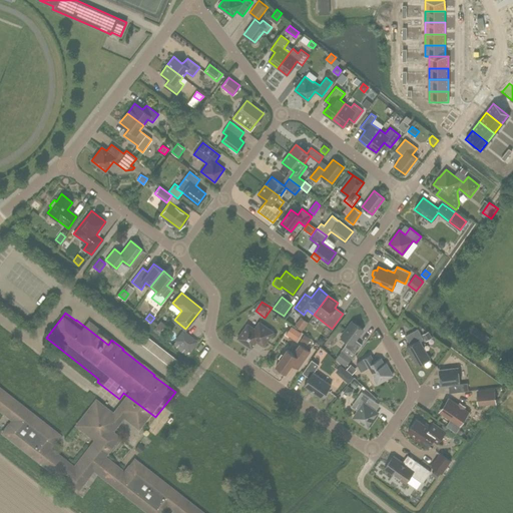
[(305,330),(311,322),(304,316),(298,324),(305,330)]
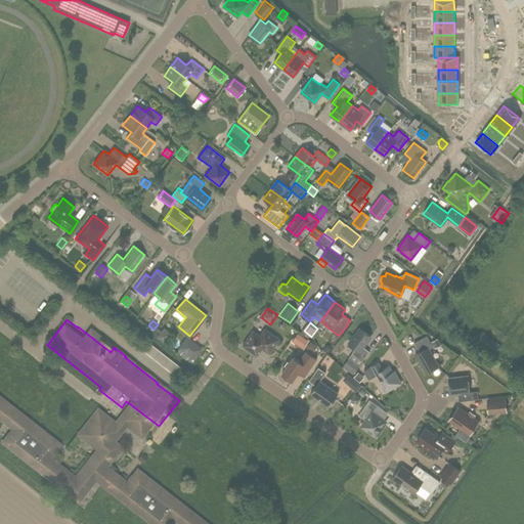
[(157,336),(164,343),(172,334),(164,328),(157,336)]
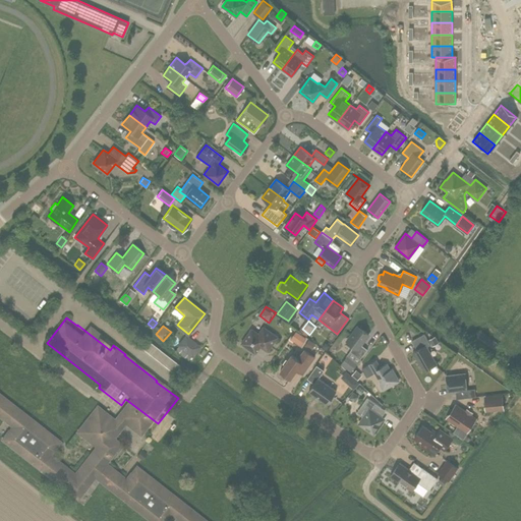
[(350,351),(360,359),(367,349),(361,344),(368,334),(358,326),(347,341),(353,346),(350,351)]
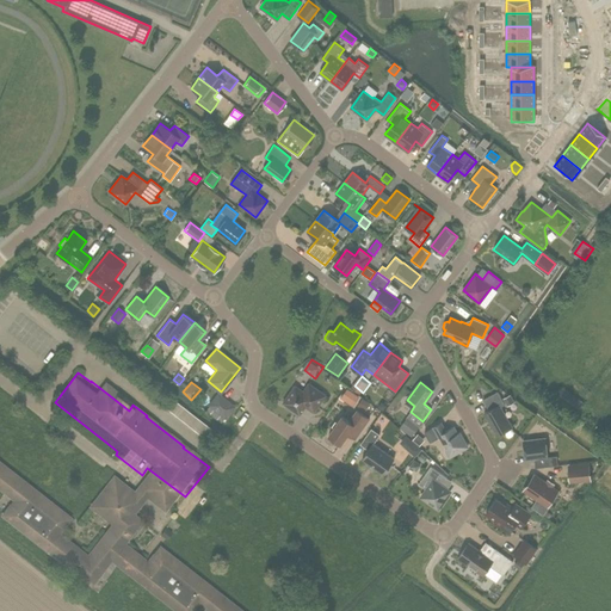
[(326,395),(309,383),(303,392),(295,386),(283,402),(300,414),(306,406),(314,412),(326,395)]
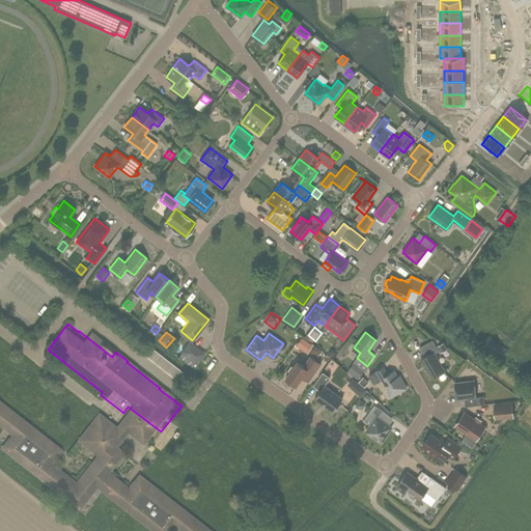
[(312,344),(302,336),(296,345),(307,353),(312,344)]
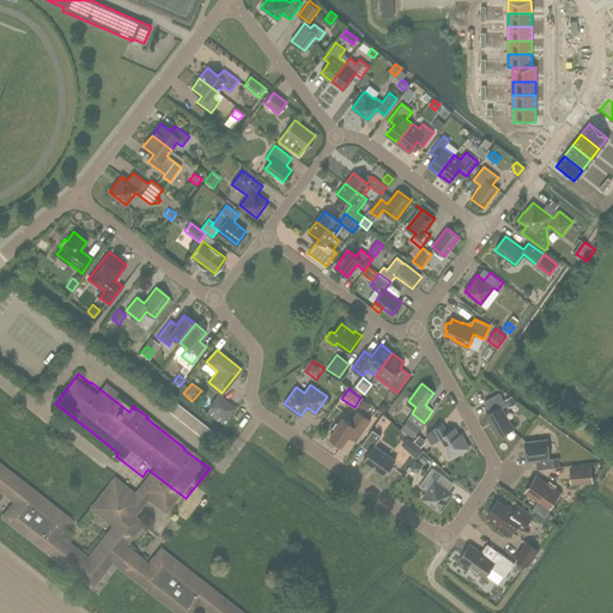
[(565,389),(558,399),(578,413),(586,404),(565,389)]
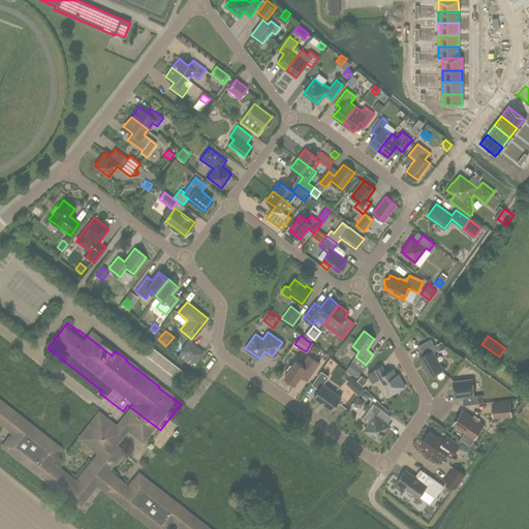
[(437,349),(431,339),(417,346),(424,355),(418,358),(430,377),(436,373),(439,378),(441,378),(444,376),(445,374),(433,351),(437,349)]
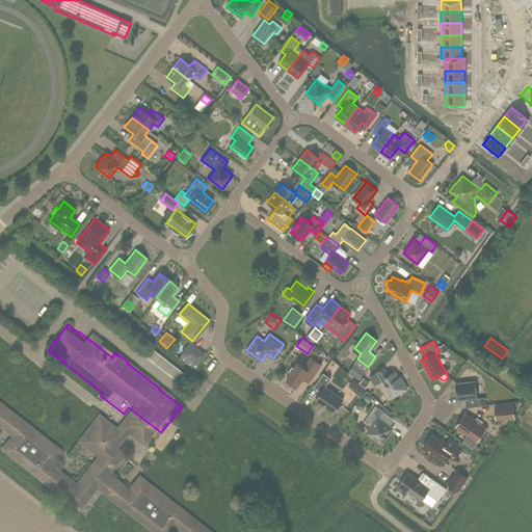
[(183,352),(195,363),(204,353),(190,343),(183,352)]
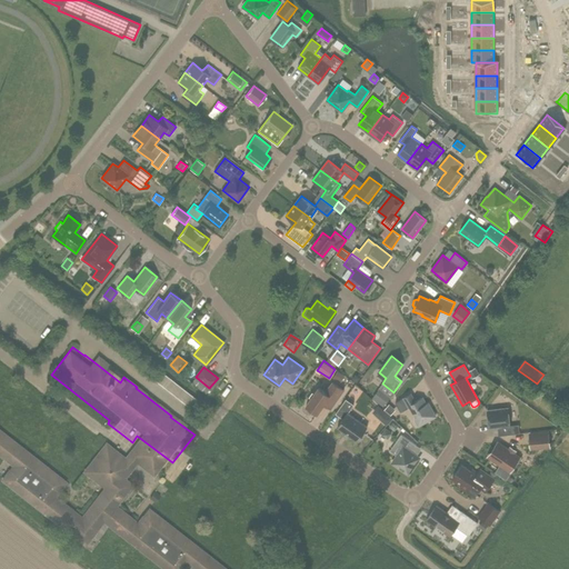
[(468,370),(472,378),(479,373),(475,367),(468,370)]
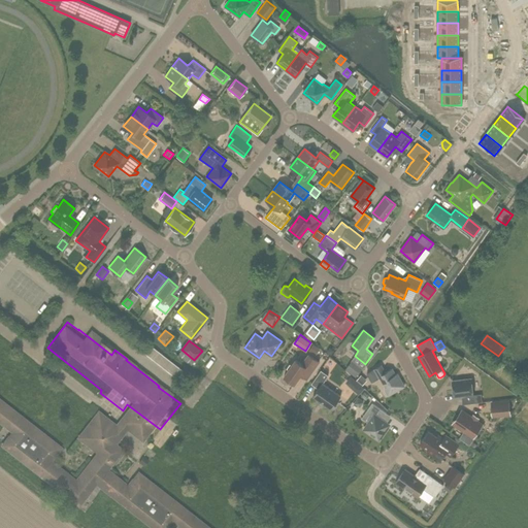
[(320,349),(314,344),(309,351),(316,355),(320,349)]
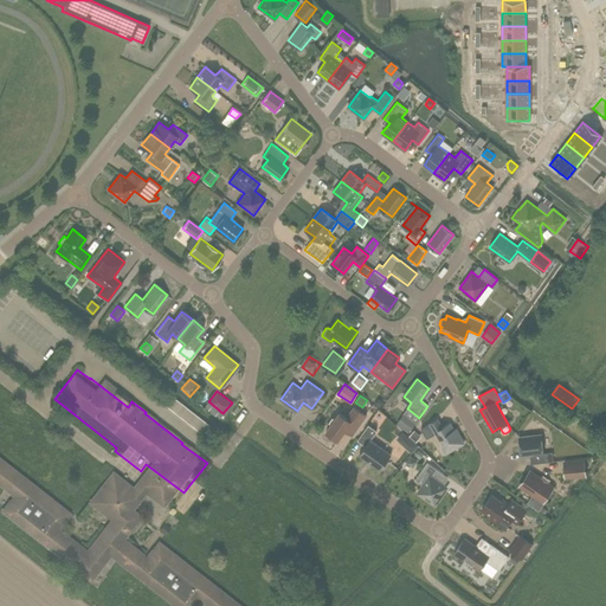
[(366,414),(354,406),(347,417),(339,412),(326,431),(339,439),(346,430),(353,434),(366,414)]
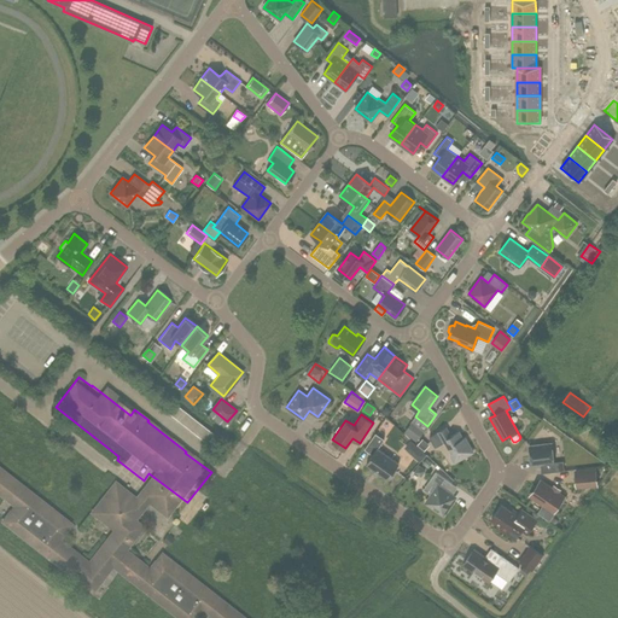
[(389,435),(395,425),(389,420),(382,430),(389,435)]
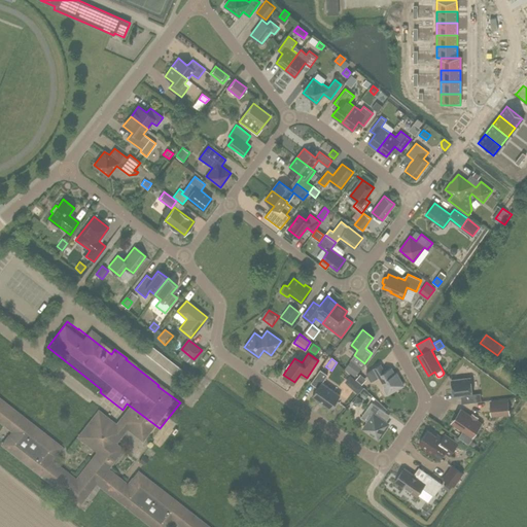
[(362,366),(352,358),(345,369),(355,376),(362,366)]
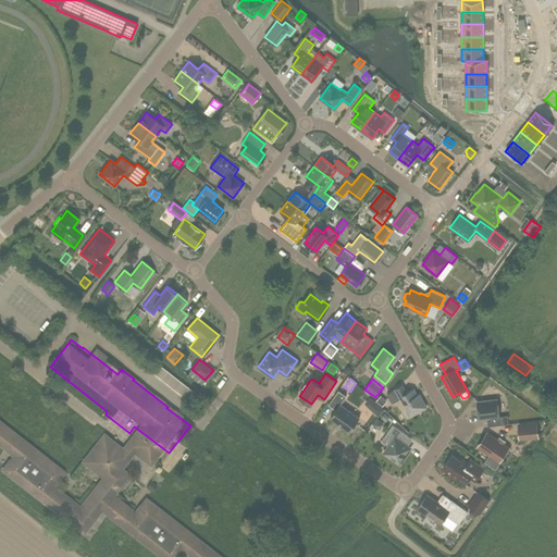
[(406,393),(401,385),(386,394),(392,404),(401,398),(407,409),(406,410),(409,417),(426,407),(421,398),(420,399),(413,388),(406,393)]
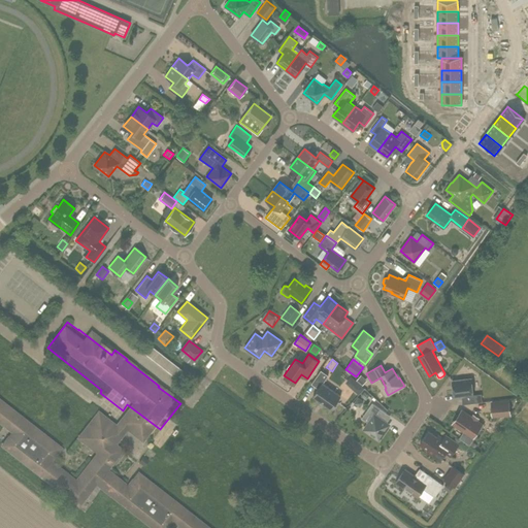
[(328,375),(321,370),(311,384),(319,388),(312,396),(331,409),(340,396),(323,383),(328,375)]
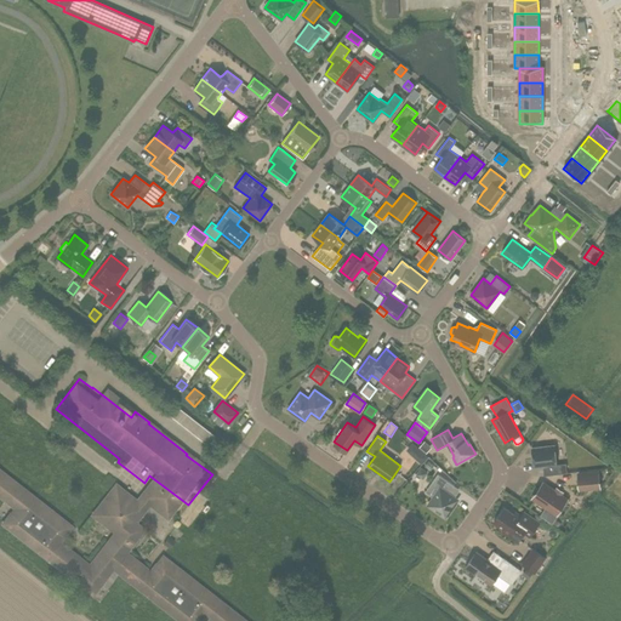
[(419,446),(426,453),(432,446),(425,440),(419,446)]
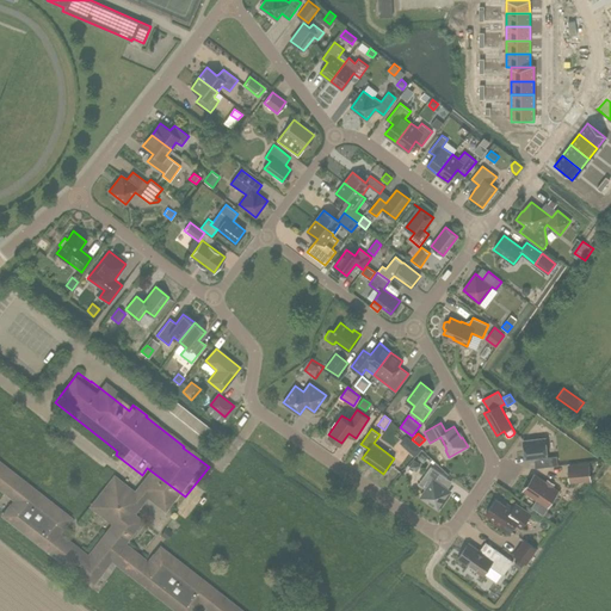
[(415,456),(421,449),(407,436),(400,443),(415,456)]
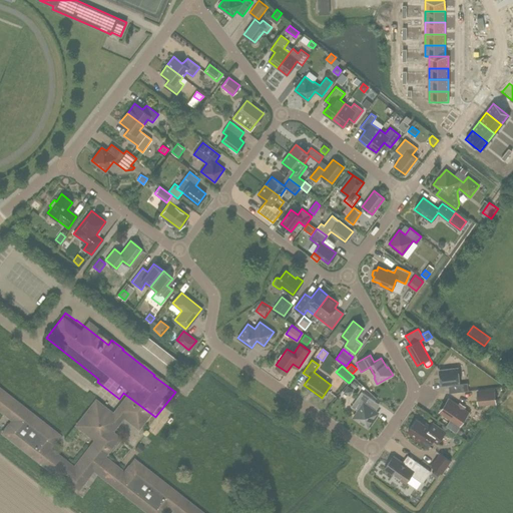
[(460,383),(458,368),(439,370),(441,386),(453,384),(454,392),(469,390),(468,382),(460,383)]
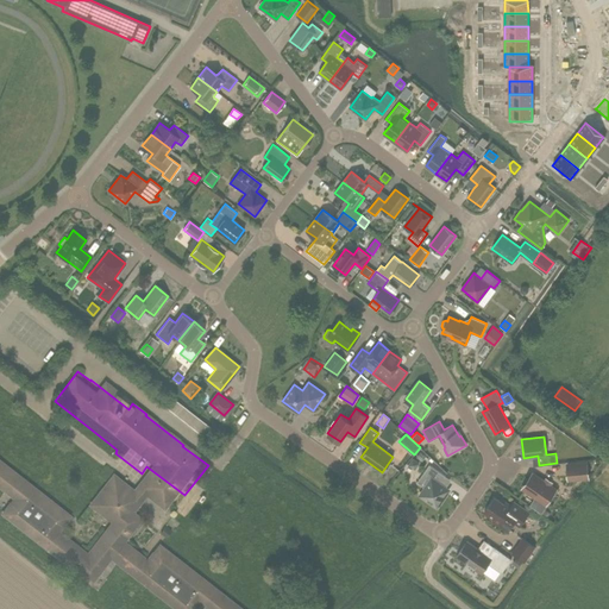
[(0,449),(0,490),(20,464),(0,449)]
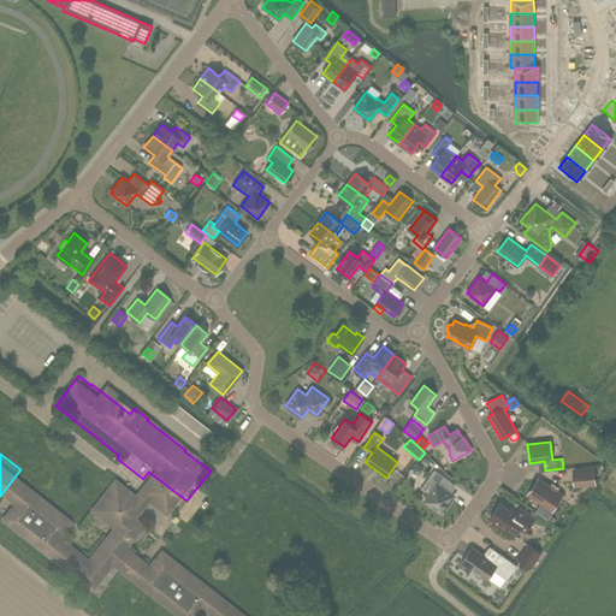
[(418,462),(413,469),(420,474),(425,467),(418,462)]
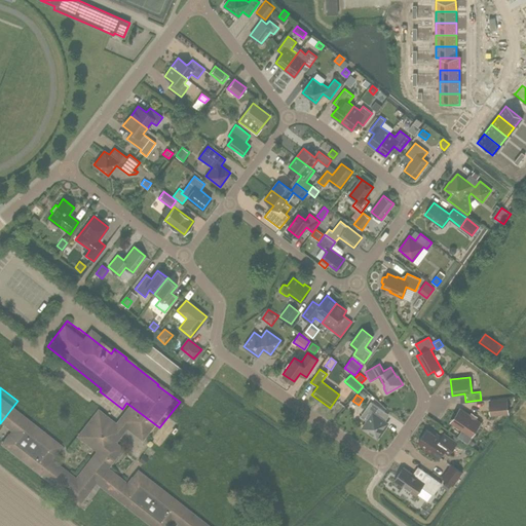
[(488,400),(490,415),(509,413),(508,398),(495,399),(488,400)]
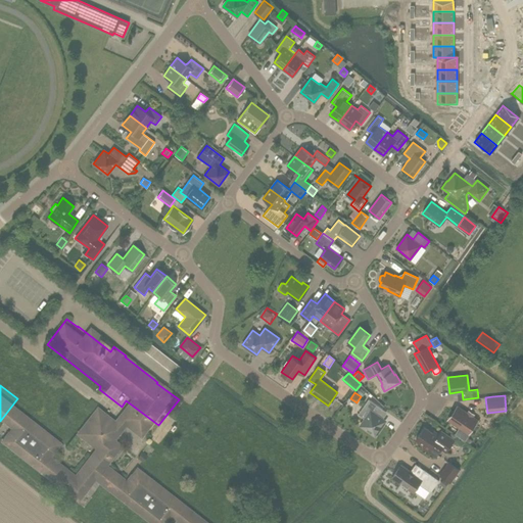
[(383,409),(369,398),(364,406),(370,411),(361,425),(375,435),(385,420),(378,416),(383,409)]
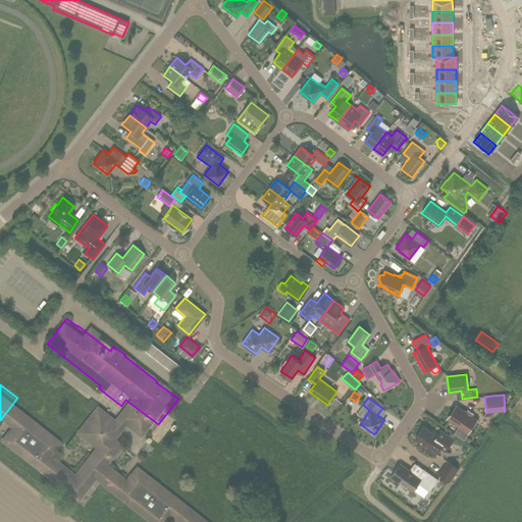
[(476,419),(472,416),(456,405),(447,418),(459,426),(455,432),(463,438),(468,431),(467,431),(476,419)]
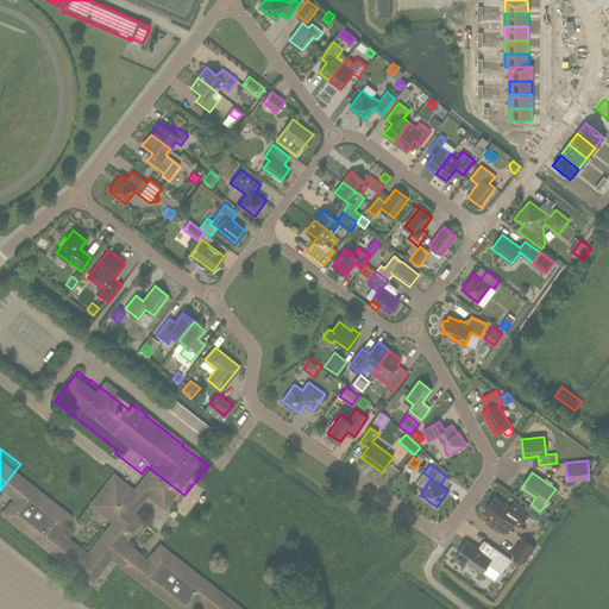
[(42,495),(17,528),(55,557),(54,558),(105,598),(107,596),(119,606),(145,571),(132,560),(130,564),(118,556),(119,553),(68,514),(67,515),(42,495)]
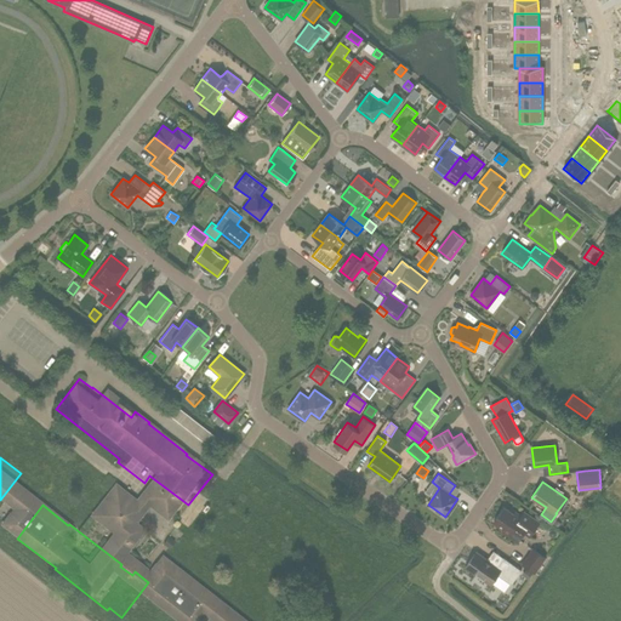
[(503,506),(494,522),(503,529),(501,531),(517,542),(524,533),(530,536),(540,522),(524,511),(519,517),(503,506)]
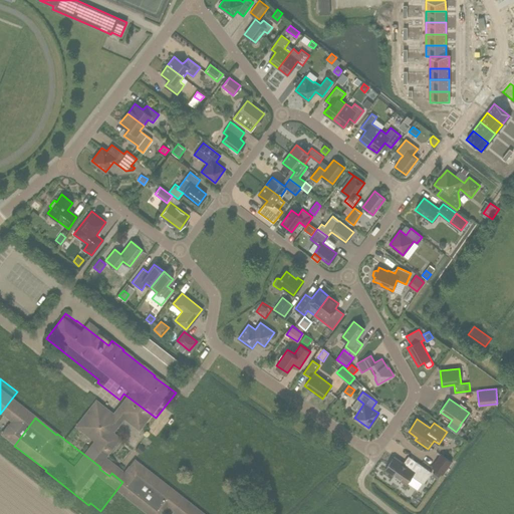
[(141,454),(146,448),(140,444),(136,450),(141,454)]
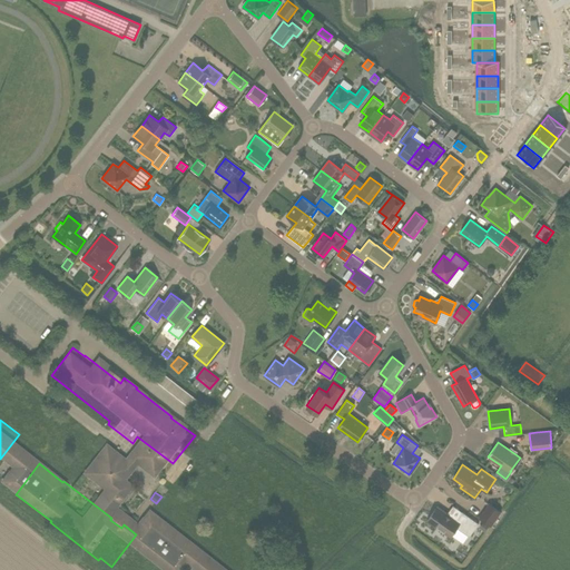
[(479,517),(491,526),(501,511),(489,503),(479,517)]
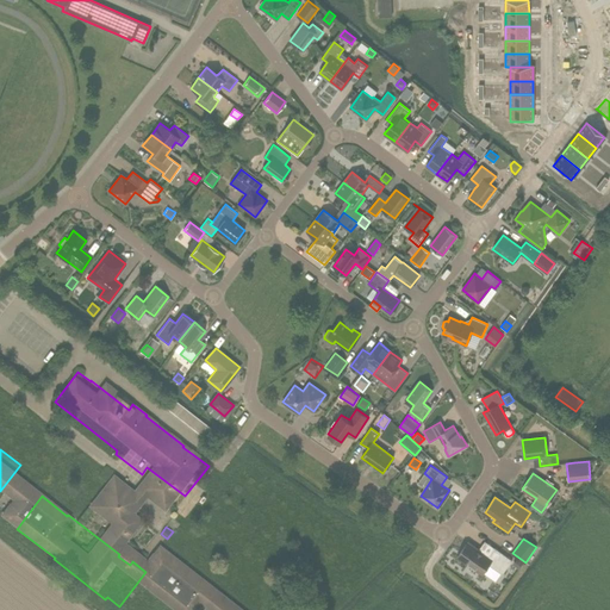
[(489,556),(468,541),(456,556),(481,574),(489,564),(503,573),(512,560),(495,547),(489,556)]
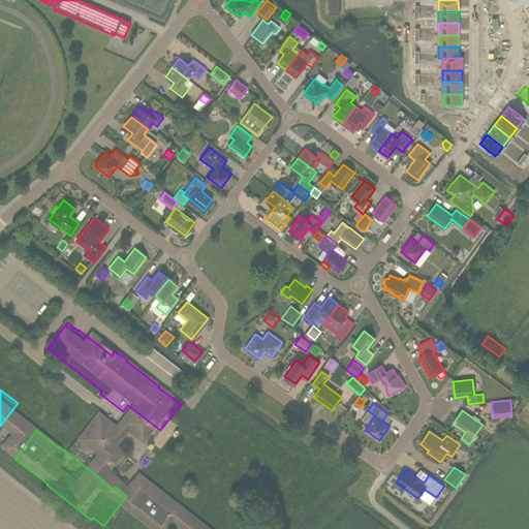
[(454,487),(448,484),(444,489),(449,493),(454,487)]
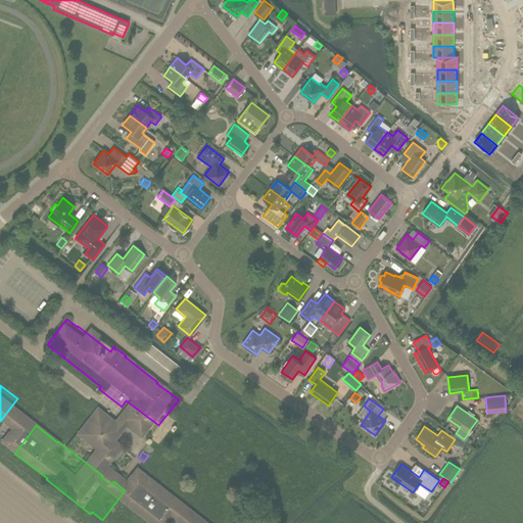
[(184,498),(178,506),(196,520),(205,508),(190,495),(186,501),(184,498)]
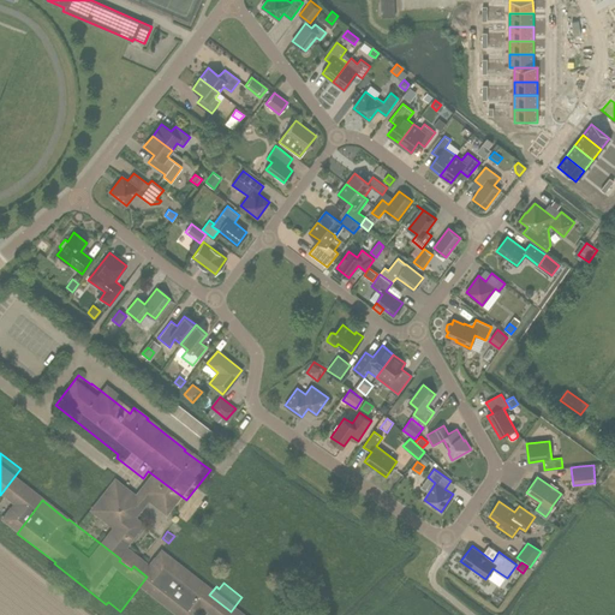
[(242,597),(231,611),(234,614),(257,614),(261,611),(242,597)]
